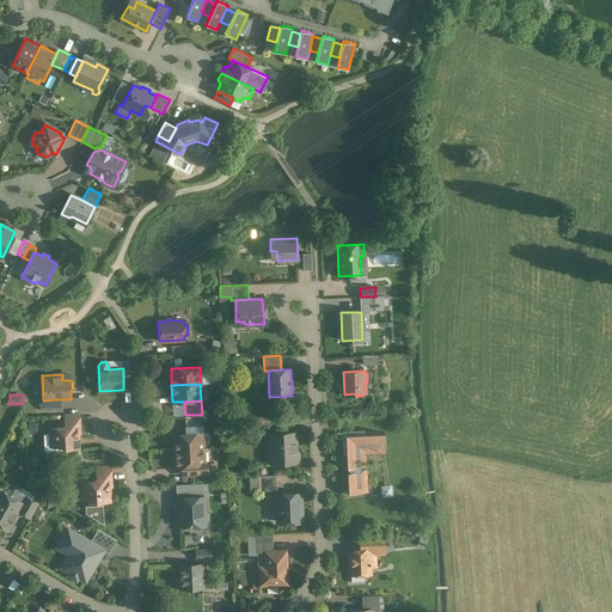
[(184,402),(173,402),(173,416),(185,415),(184,402)]
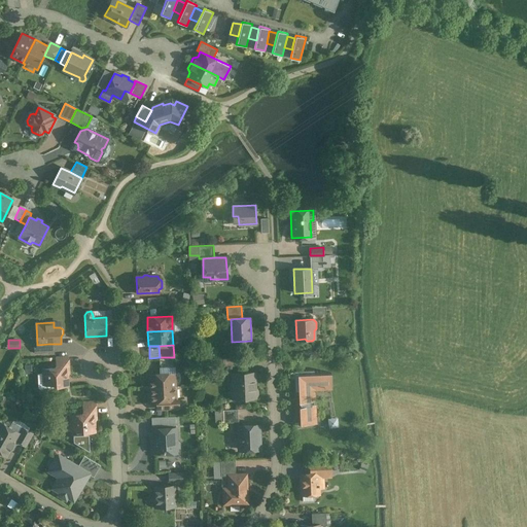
[(68,356),(56,357),(57,366),(69,365),(68,356)]
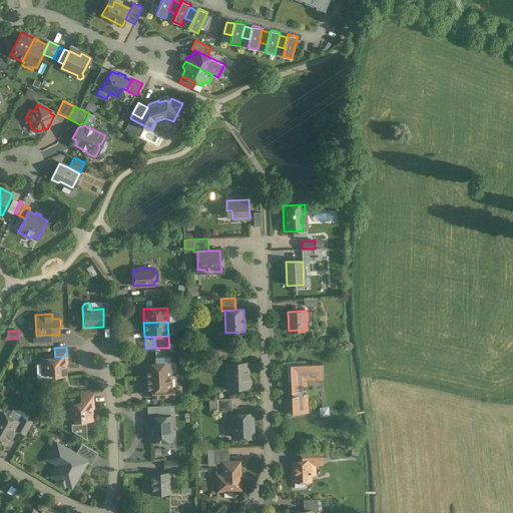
[(169,348),(155,348),(155,364),(169,363),(169,348)]
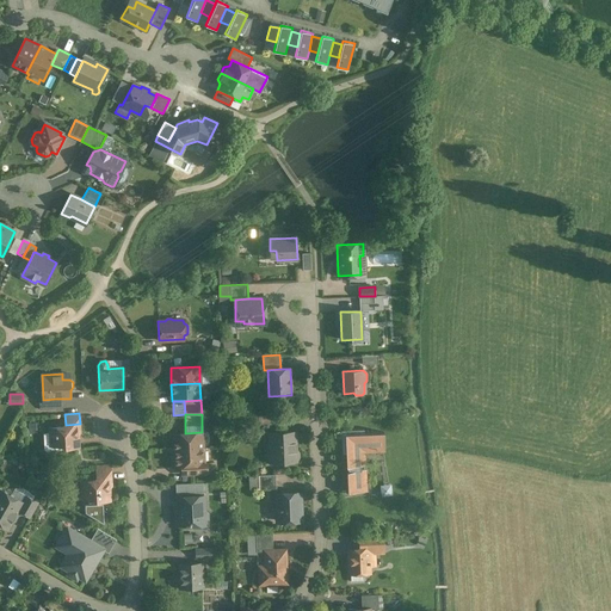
[(276,414),(259,415),(259,425),(276,424),(276,414)]
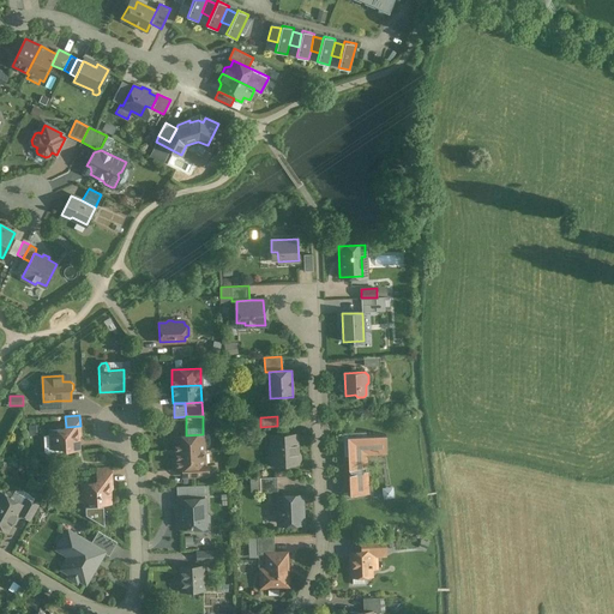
[(80,426),(66,427),(64,429),(50,429),(50,435),(44,437),(46,451),(76,450),(76,440),(80,434),(80,426)]
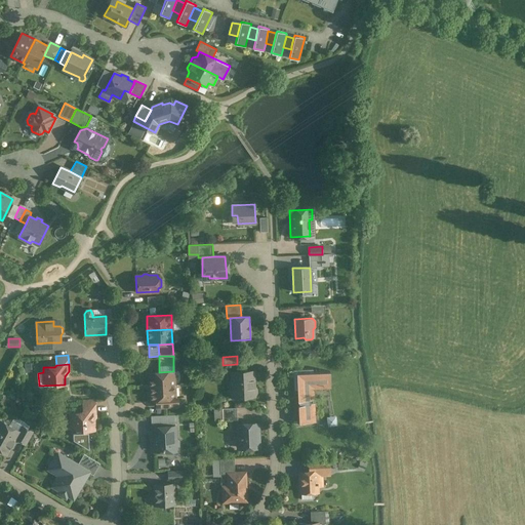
[(313,369),(293,370),(294,390),(297,390),(298,402),(299,402),(299,406),(311,404),(310,400),(315,400),(314,389),(330,389),(330,372),(313,372),(313,369)]
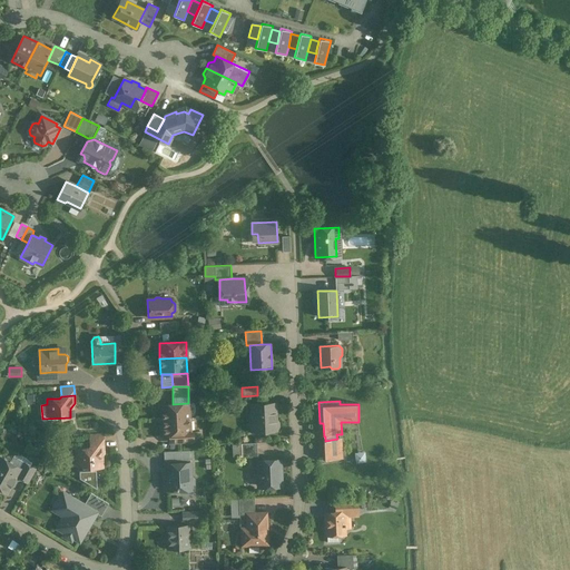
[(275,402),(252,403),(253,432),(276,431),(276,430),(278,426),(278,423),(276,421),(275,402)]
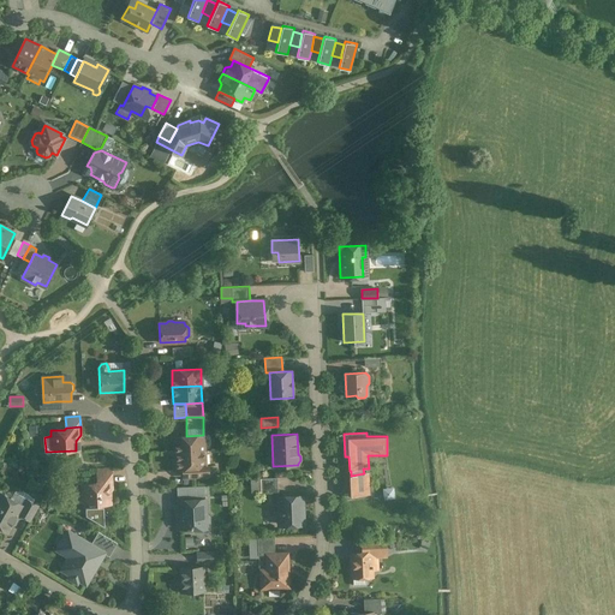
[(186,436),(174,436),(175,452),(204,451),(203,435),(186,436)]
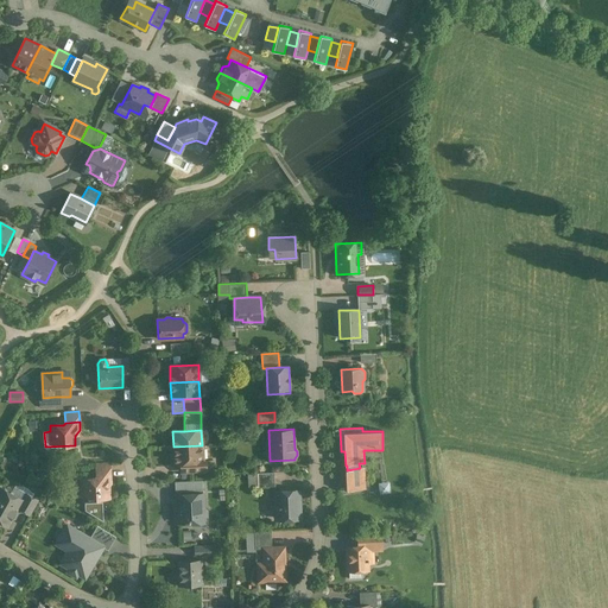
[(202,445),(173,447),(175,463),(181,463),(181,472),(206,470),(206,461),(203,462),(202,445)]
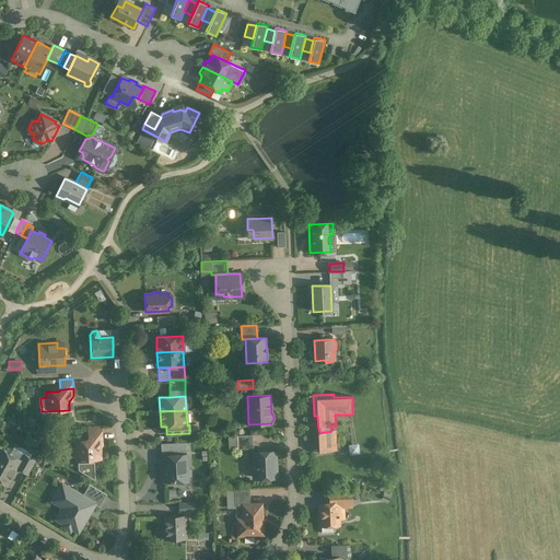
[(319,433),(318,433),(319,452),(337,451),(336,431),(331,431),(319,433)]
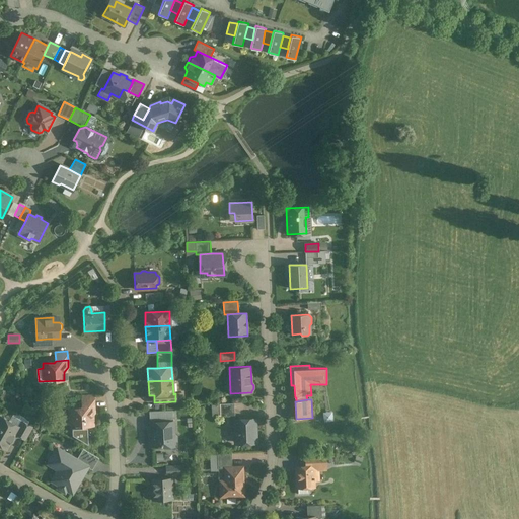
[(234,402),(220,403),(220,416),(234,415),(234,402)]
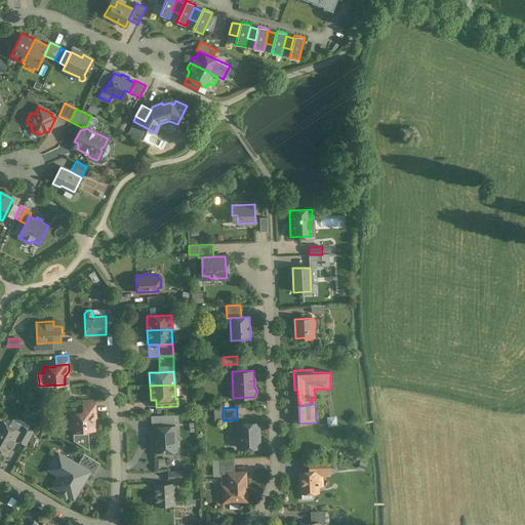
[(96,418),(96,410),(69,411),(70,429),(79,429),(82,431),(95,430),(95,418),(96,418)]
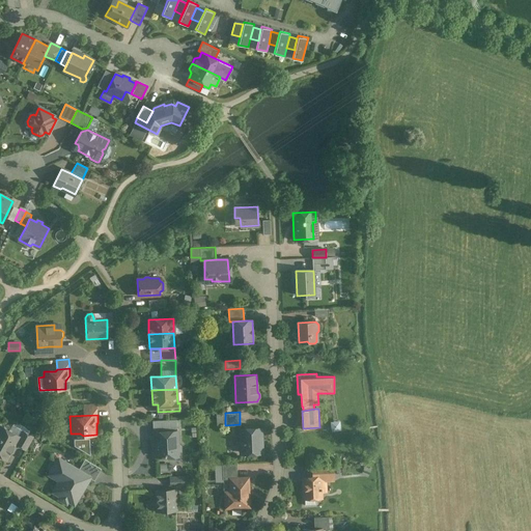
[(331,421),(333,431),(342,429),(341,420),(331,421)]
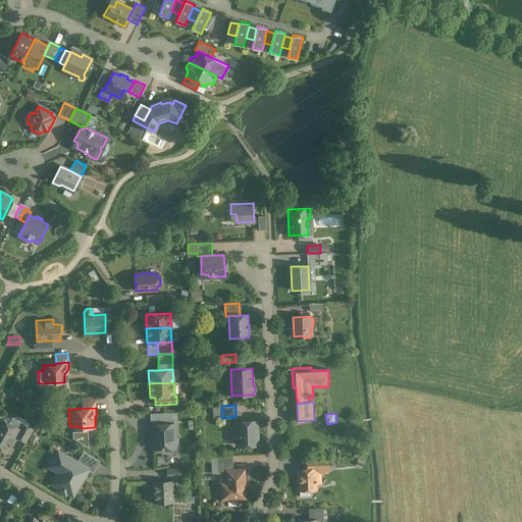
[(18,429),(0,418),(0,446),(7,451),(15,435),(18,429)]
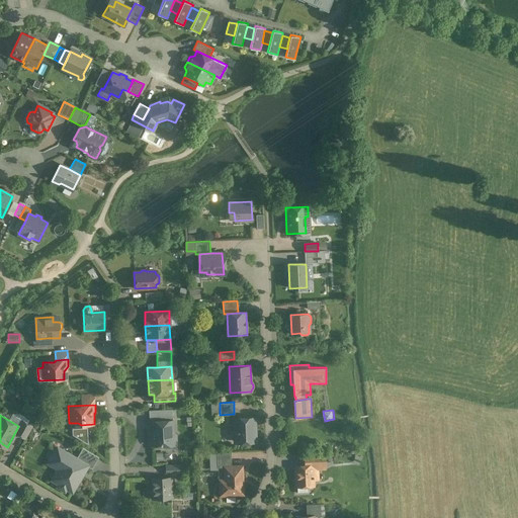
[(253,418),(234,418),(235,432),(237,432),(238,441),(248,441),(248,442),(256,441),(255,421),(253,419),(253,418)]
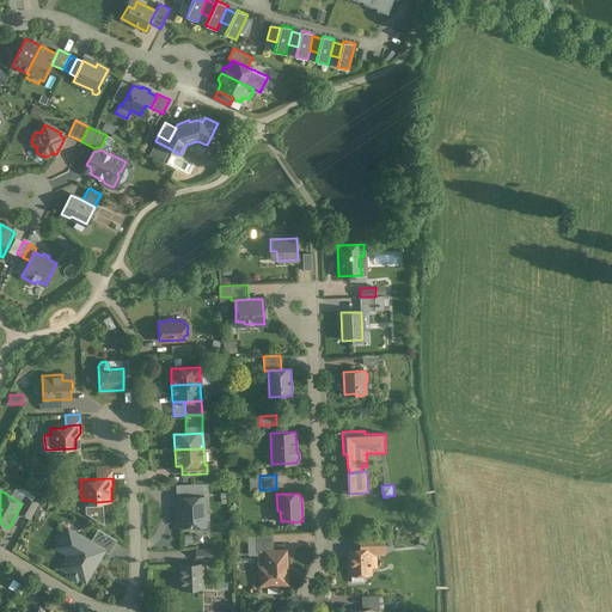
[(38,503),(25,496),(22,503),(18,510),(30,518),(38,503)]
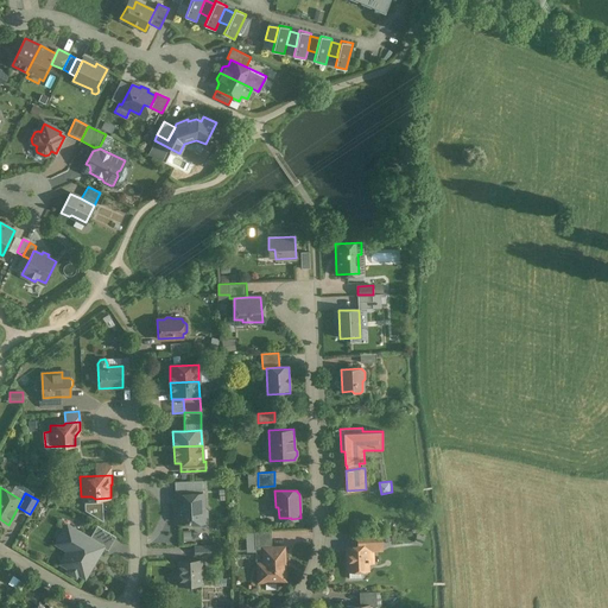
[(178,508),(179,523),(192,523),(195,520),(206,519),(204,511),(202,508),(202,493),(176,494),(176,508),(178,508)]
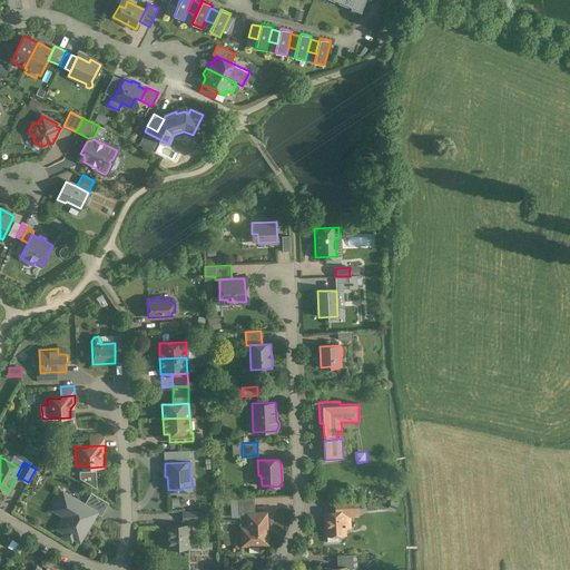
[(98,482),(97,469),(78,470),(79,483),(98,482)]
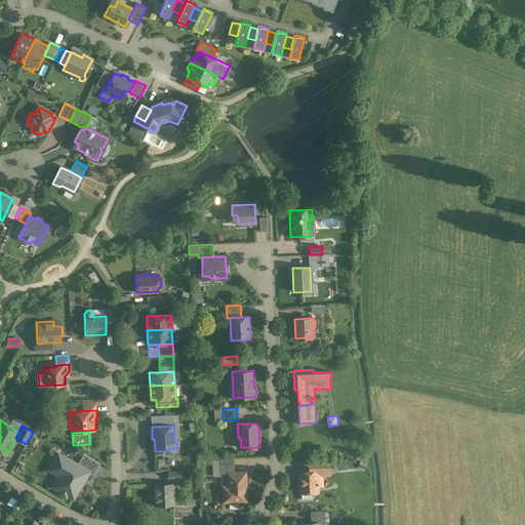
[(77,465),(57,453),(50,467),(61,473),(53,486),(61,490),(58,493),(66,497),(67,494),(73,498),(88,473),(89,472),(77,465)]
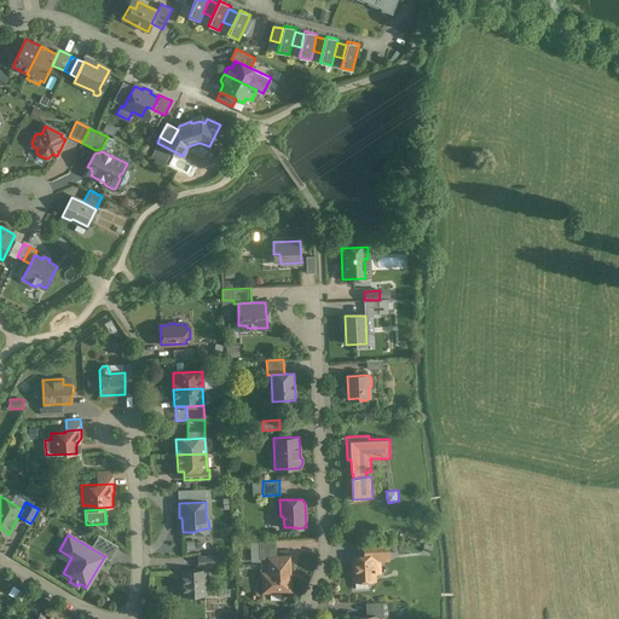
[(119,547),(99,534),(91,548),(105,556),(104,557),(110,560),(119,547)]
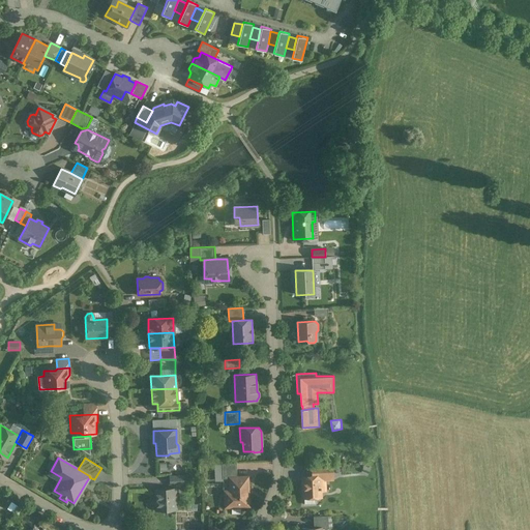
[(236,463),(222,464),(223,479),(230,478),(230,477),(237,477),(236,463)]
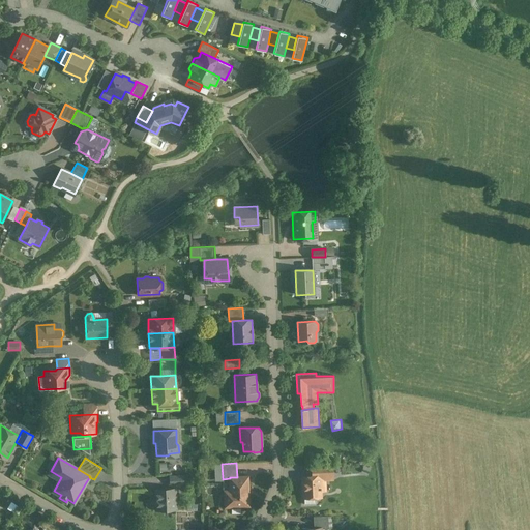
[(332,464),(318,464),(319,476),(325,476),(333,476),(332,464)]
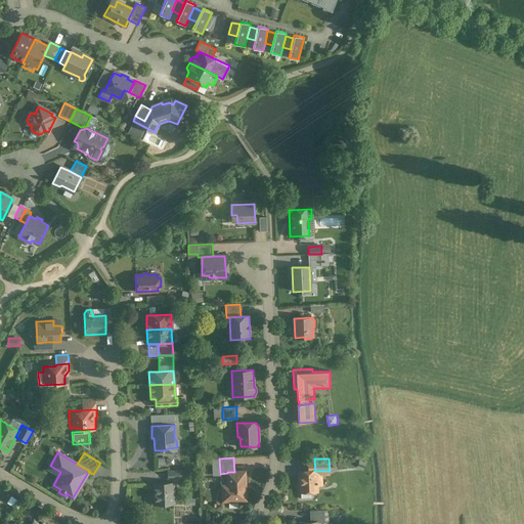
[(315,471),(300,471),(301,491),(316,491),(316,485),(321,485),(321,471),(315,471)]
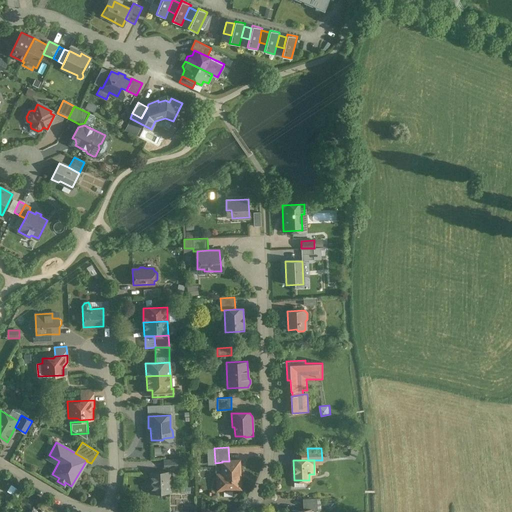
[(229,461),(222,461),(222,462),(223,479),(217,479),(218,489),(223,489),(223,497),(233,497),(232,489),(240,488),(239,461),(229,461)]
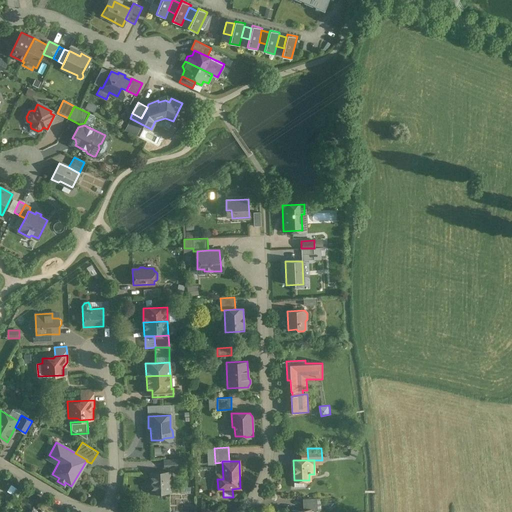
[(168,471),(150,472),(151,493),(169,492),(168,471)]
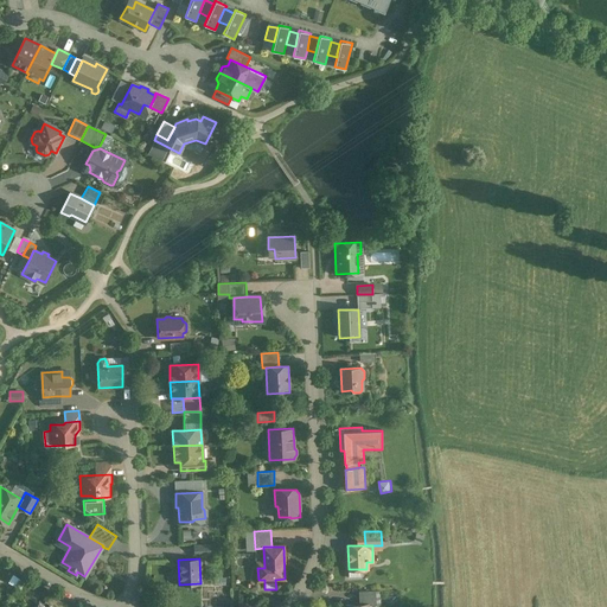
[(375,590),(359,592),(359,606),(366,605),(368,606),(376,605),(375,590)]
